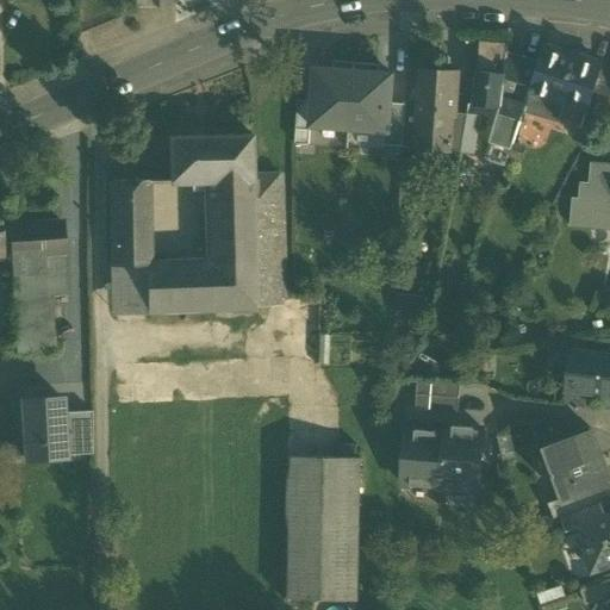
[(480,43),(477,72),(503,76),(506,54),(508,47),(480,43)]
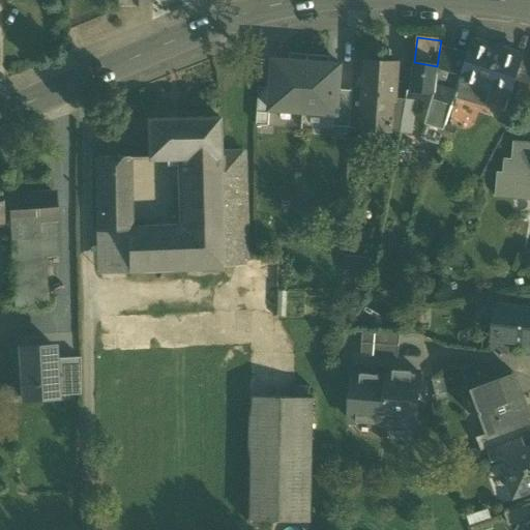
[(522,57),(472,40),(468,54),(454,97),(480,106),(486,90),(509,97),(514,81),(522,57)]
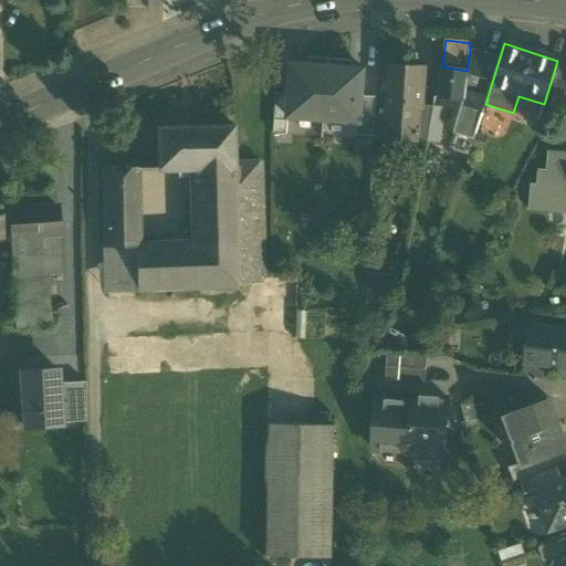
[(454,133),(474,138),(485,104),(500,58),(470,50),(467,71),(463,100),(453,133),(454,133)]
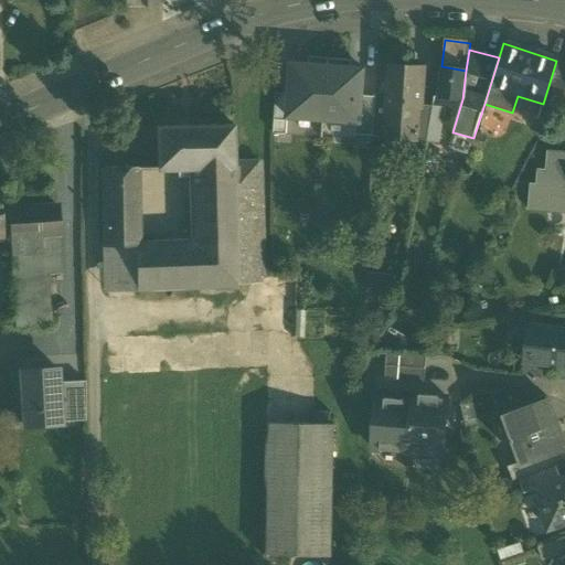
[(564,63),(556,61),(548,86),(564,91),(564,63)]
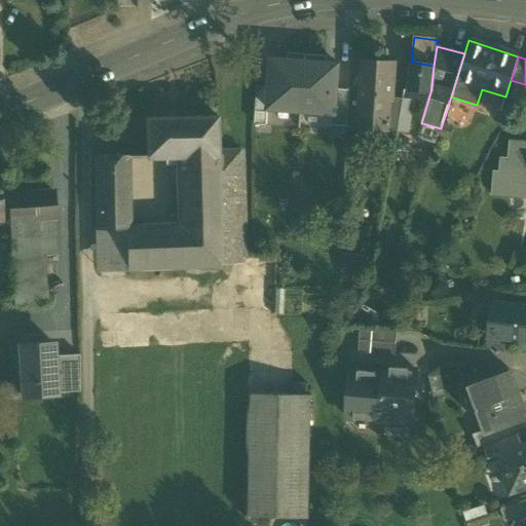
[(301,112),(304,63),(270,60),(269,88),(267,110),(301,112)]
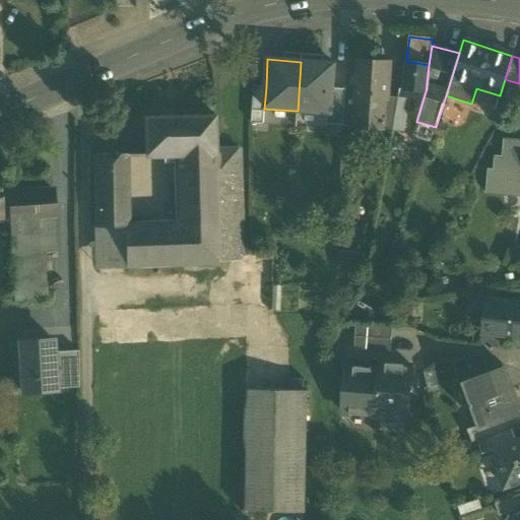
[(388,62),(360,60),(358,91),(356,114),(364,115),(363,127),(382,128),(384,98),(386,98),(388,62)]
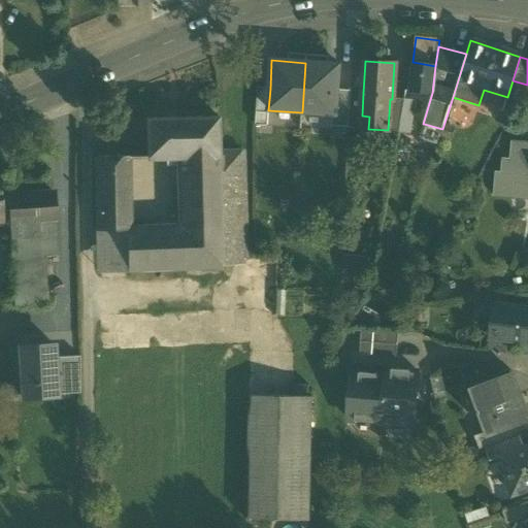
[(435,66),(413,62),(408,91),(432,93),(435,66)]
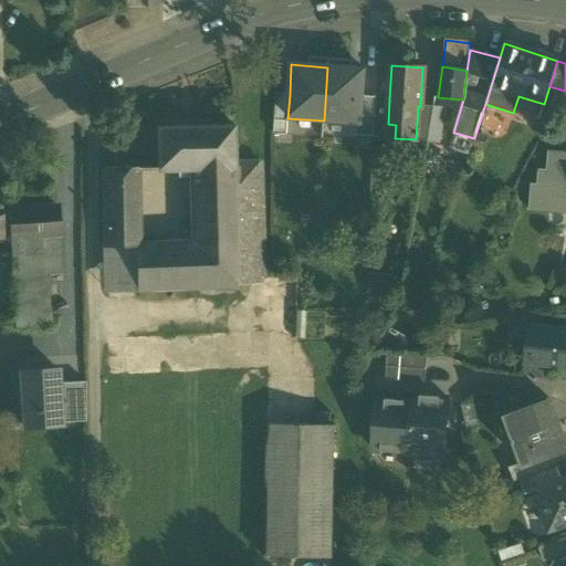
[(327,67),(324,121),(356,123),(360,123),(363,97),(364,70),(327,67)]
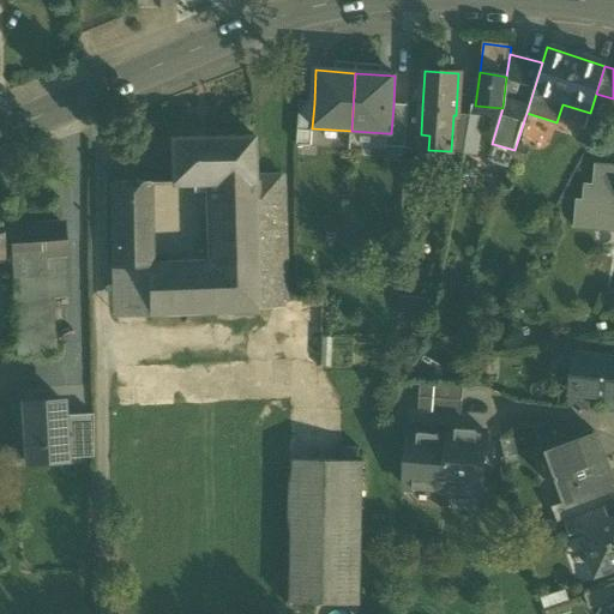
[(311,148),(314,103),(301,103),(298,146),(311,148)]
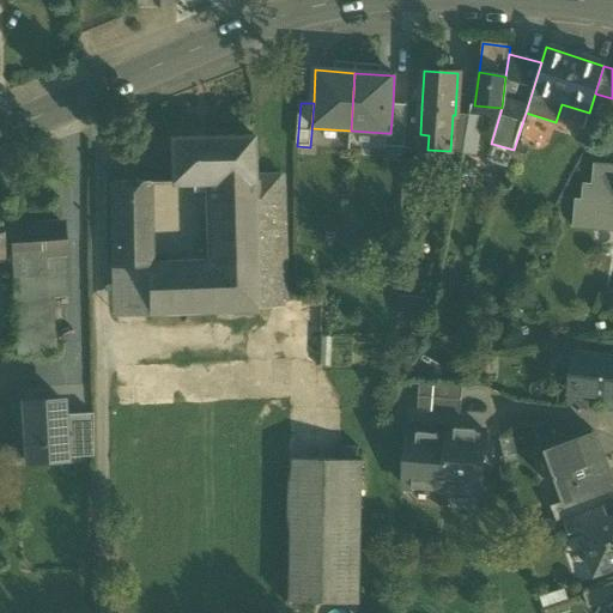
[(386,133),(386,146),(405,147),(407,107),(393,105),(390,133),(386,133)]
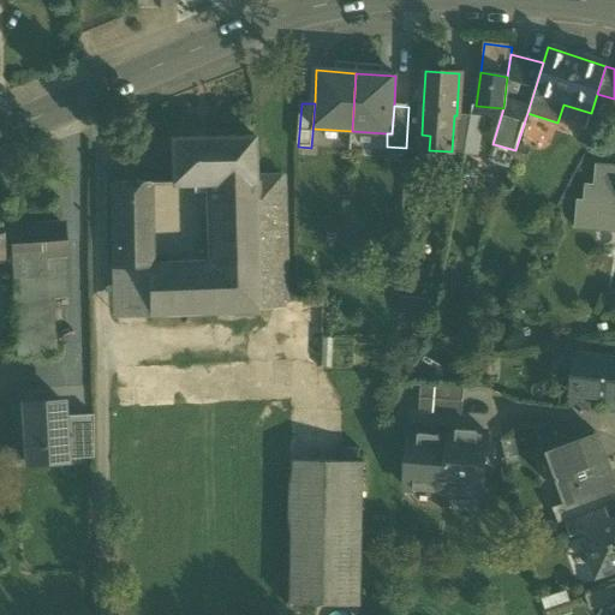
[(423,108),(408,107),(406,148),(429,150),(430,136),(422,135),(423,108)]
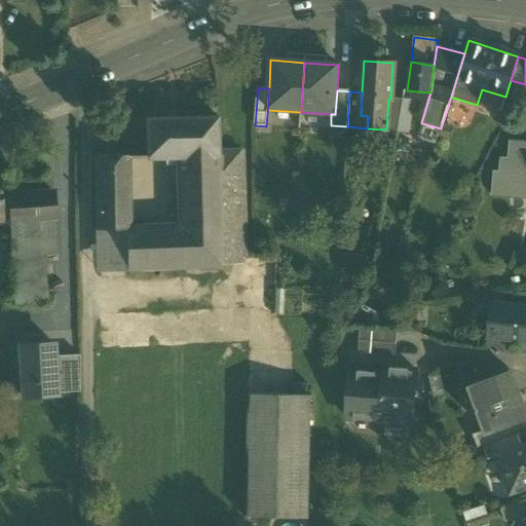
[(390,99),(388,99),(386,129),(398,132),(403,100),(390,99)]
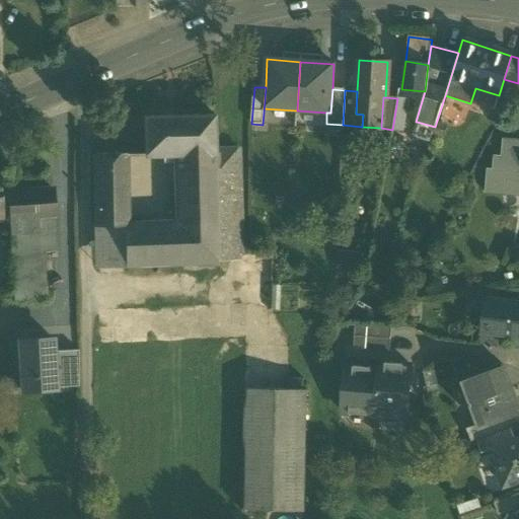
[(410,100),(397,98),(392,130),(403,132),(410,100)]
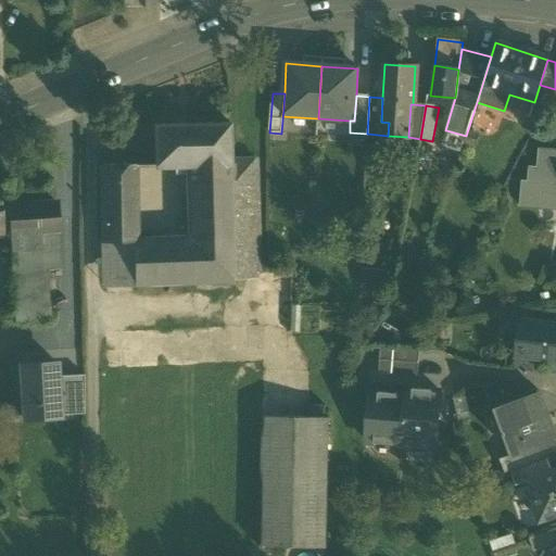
[(229,123),(154,125),(155,165),(188,165),(187,146),(229,144),(229,123)]
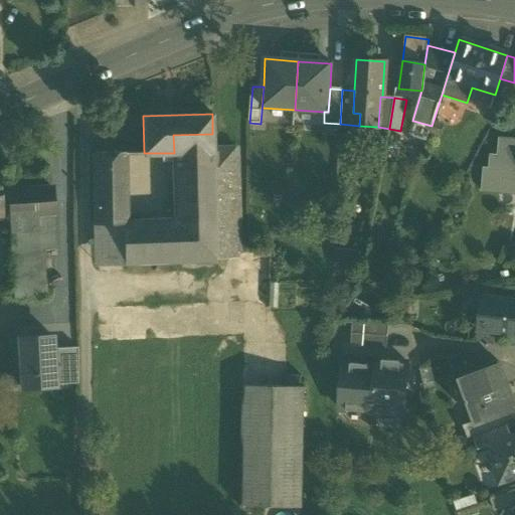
[(427,141),(432,126),(413,121),(409,136),(427,141)]
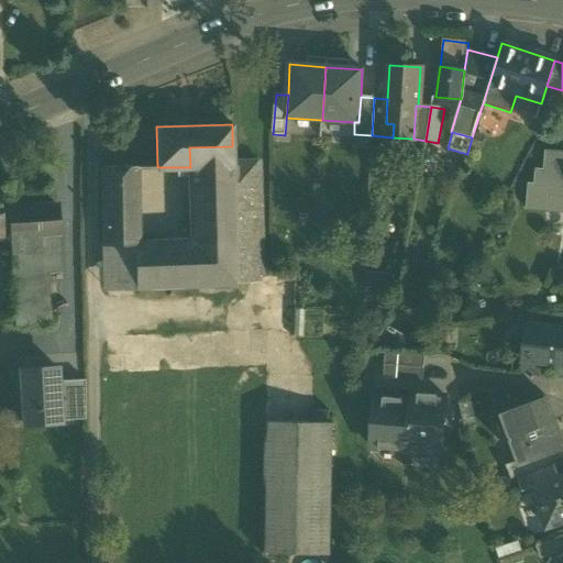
[(232,146),(189,147),(190,167),(192,242),(192,243),(235,242),(233,162),(232,146)]
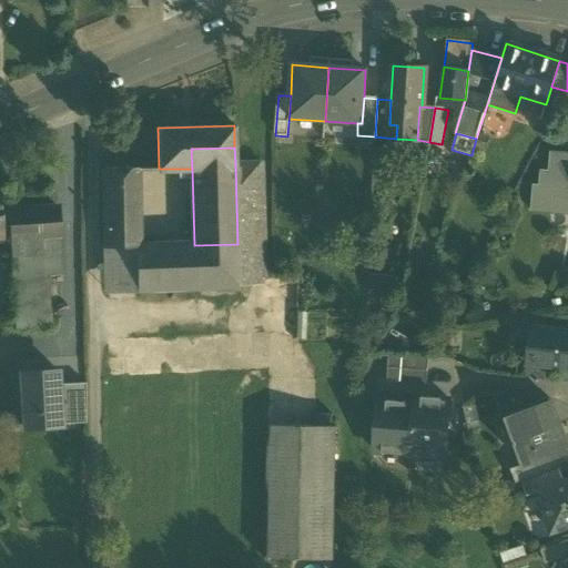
[(567,153),(550,152),(548,171),(540,170),(539,185),(533,184),(530,211),(567,213),(567,153)]
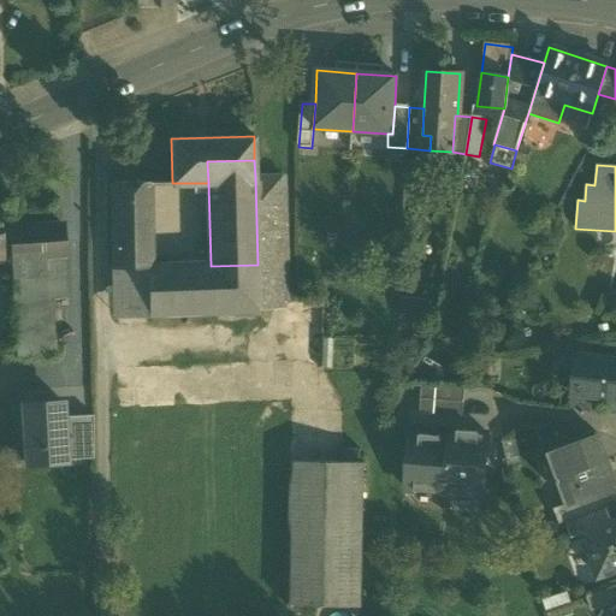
[(282,176),(255,177),(258,265),(284,264),(282,176)]
